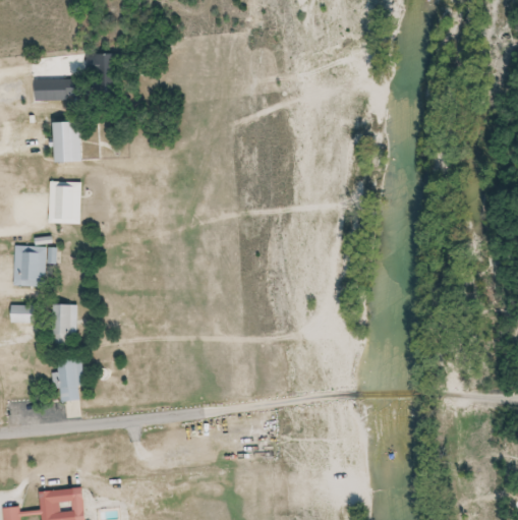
[(123,53),(95,53),(95,74),(123,74),(123,53)]
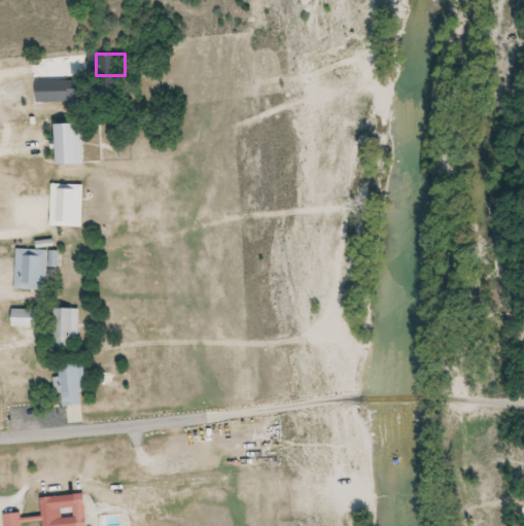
[(109,138),(83,132),(76,161),(102,167),(109,138)]
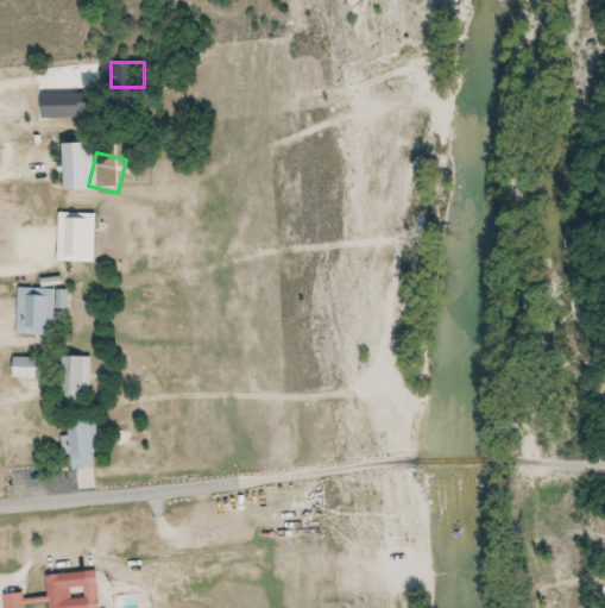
[(57,212),(57,262),(95,262),(95,212),(57,212)]
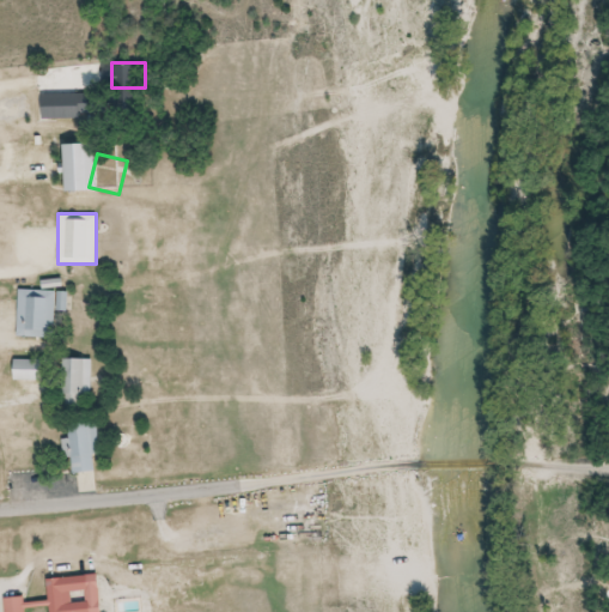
[(53,337),(53,310),(66,310),(67,290),(16,290),(16,337),(53,337)]
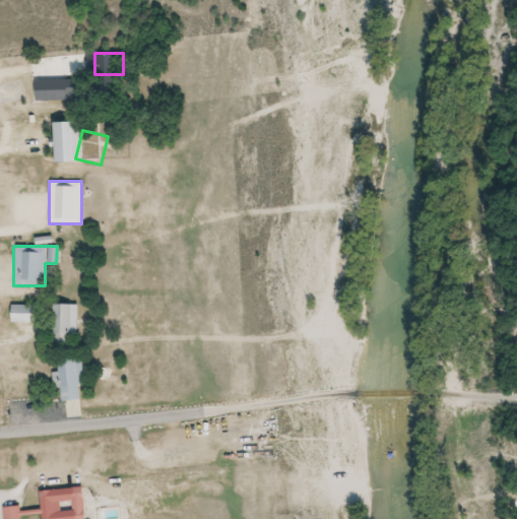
[(53,303),(51,345),(66,346),(67,334),(76,334),(77,304),(53,303)]
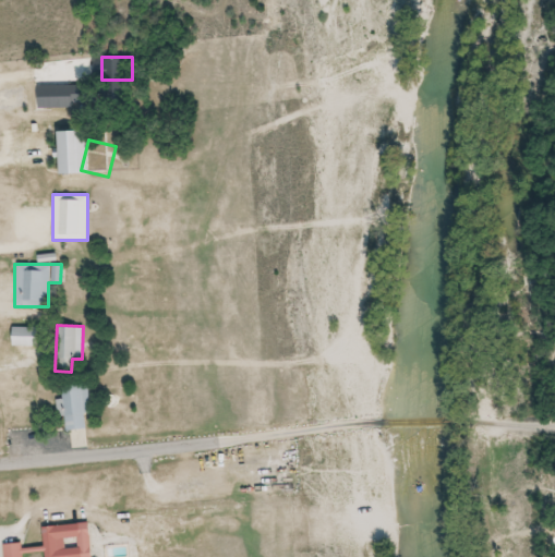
[(9,346),(37,346),(37,327),(9,327),(9,346)]
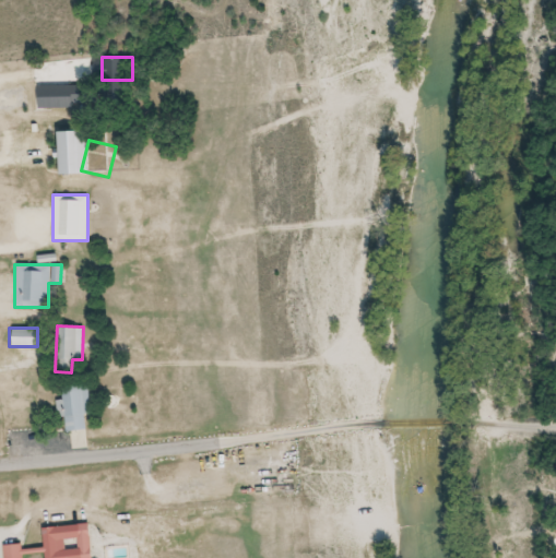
[(86,430),(85,415),(91,415),(90,386),(60,387),(61,400),(55,400),(56,418),(66,417),(66,431),(86,430)]
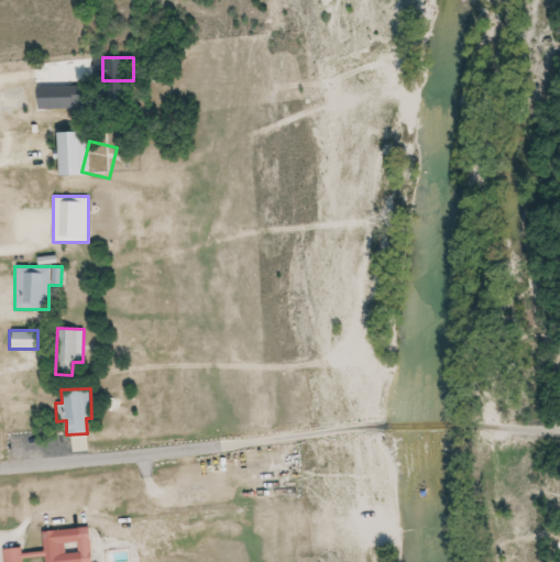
[(92,561),(90,528),(42,531),(43,548),(2,551),(2,561),(22,561),(22,558),(44,557),(43,561),(92,561)]
